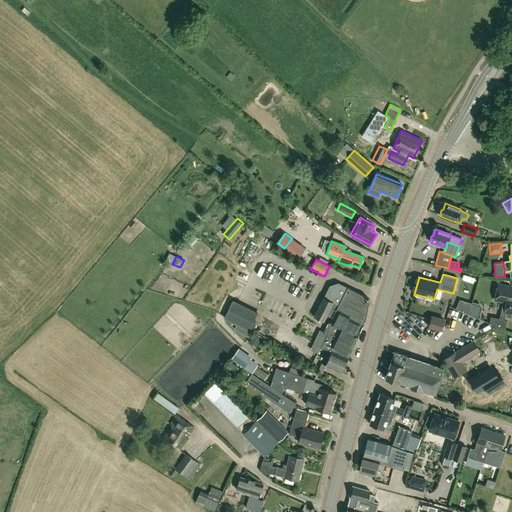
[(363,323),(369,300),(368,300),(369,298),(367,297),(347,287),(347,288),(338,284),(330,286),(324,298),(315,317),(325,321),(328,316),(332,318),(330,323),(328,322),(324,333),(326,334),(322,343),(347,357),(348,357),(350,352),(363,323)]
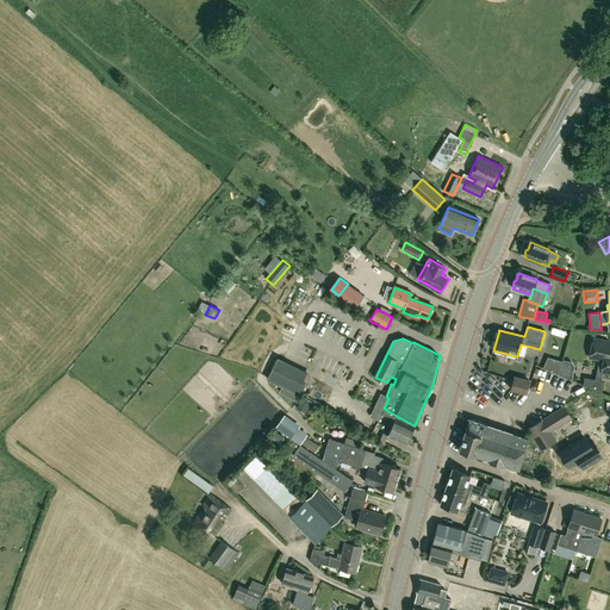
[(609,341),(593,338),(590,358),(604,360),(602,371),(609,372),(609,341)]
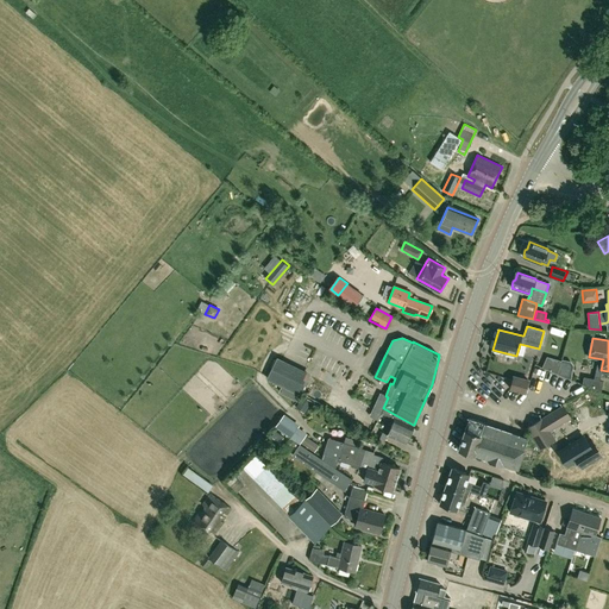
[(300,393),(309,374),(277,357),(268,377),(292,389),(300,393)]
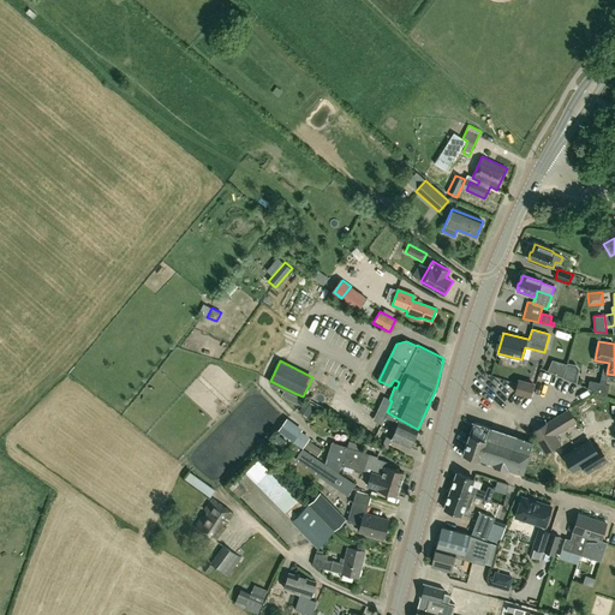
[(547,371),(562,377),(567,364),(551,360),(547,371)]
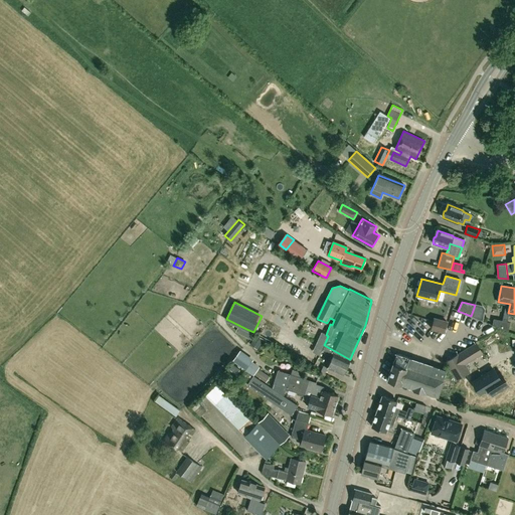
[(482,305),(475,303),(472,316),(483,320),(485,309),(482,305)]
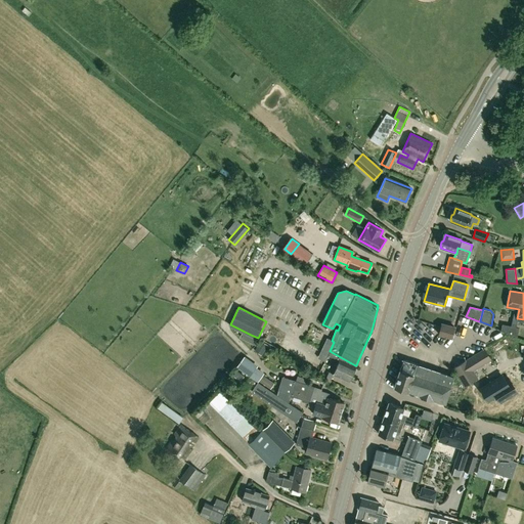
[(438,335),(451,338),(454,328),(441,323),(438,335)]
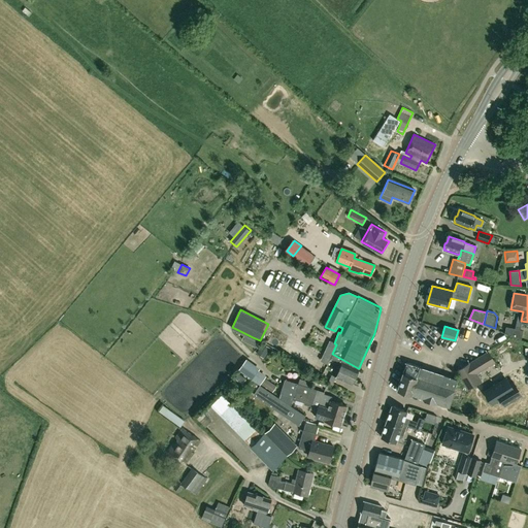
[(521,339),(523,330),(506,326),(504,333),(510,336),(510,335),(521,339)]
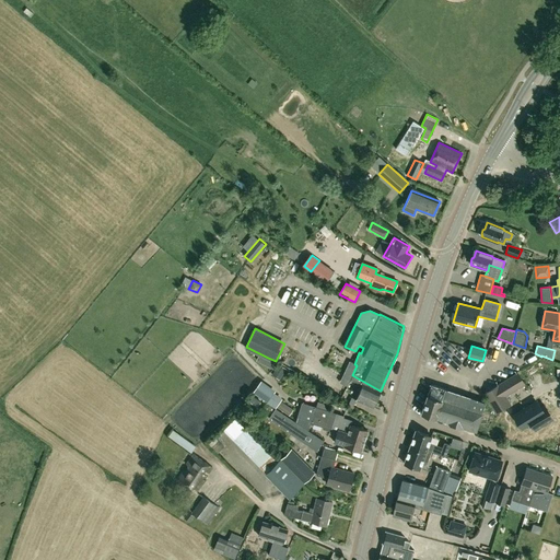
[(277,362),(276,361),(268,358),(266,364),(273,368),(277,362)]
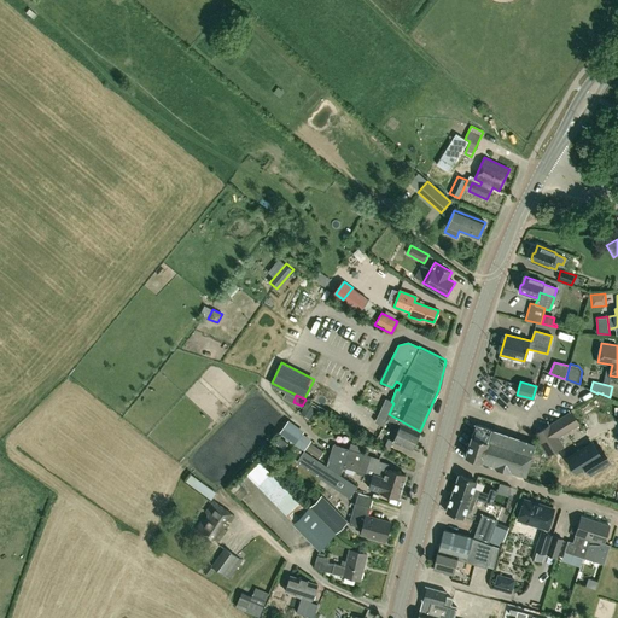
[(308,402),(304,408),(313,414),(316,407),(308,402)]
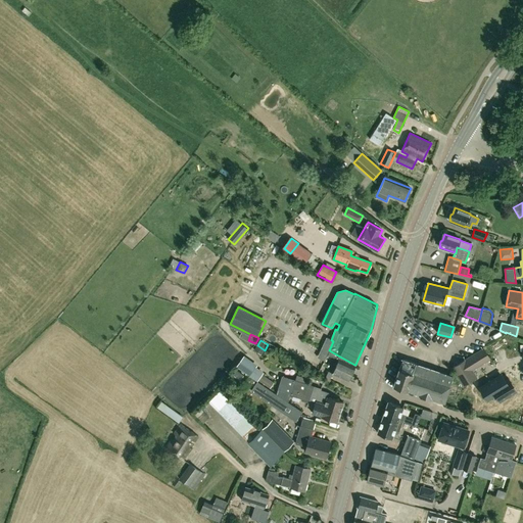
[(466,360),(453,368),(464,386),(476,378),(472,371),(490,360),(483,347),(466,359),(466,360)]
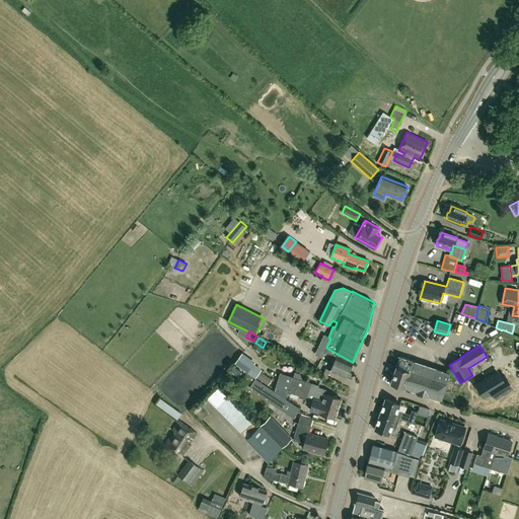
[(352,362),(326,348),(322,358),(334,363),(329,371),(346,378),(352,363),(352,362)]
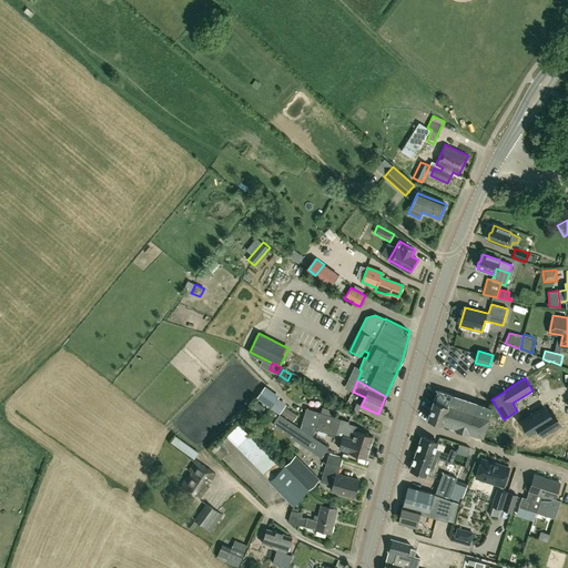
[(266,386),(257,397),(271,407),(280,396),(266,386)]
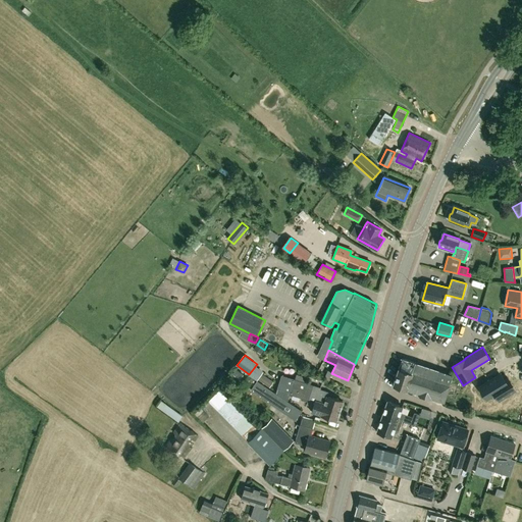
[(439,372),(427,368),(427,367),(415,363),(415,362),(402,358),(393,385),(406,389),(407,389),(418,393),(418,394),(431,399),(431,398),(444,402),(451,380),(453,375),(440,371),(439,372)]
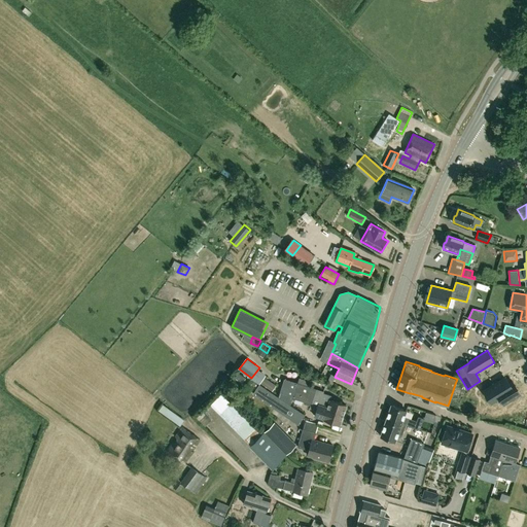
[(238,372),(234,376),(242,382),(246,377),(238,372)]
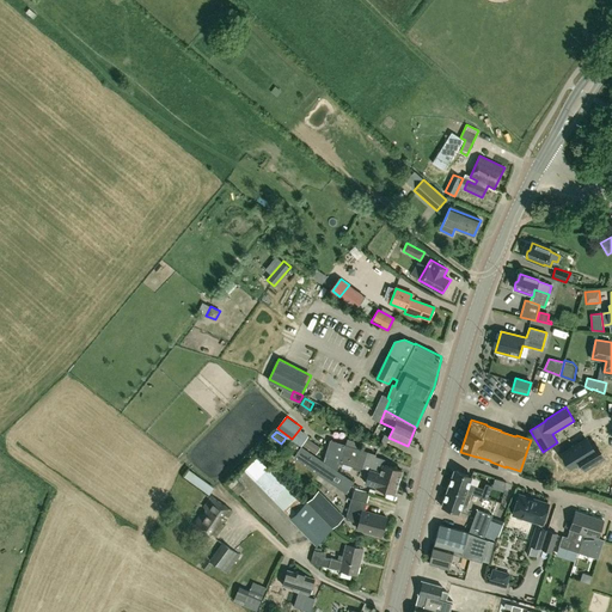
[(307,438),(303,445),(316,454),(320,447),(307,438)]
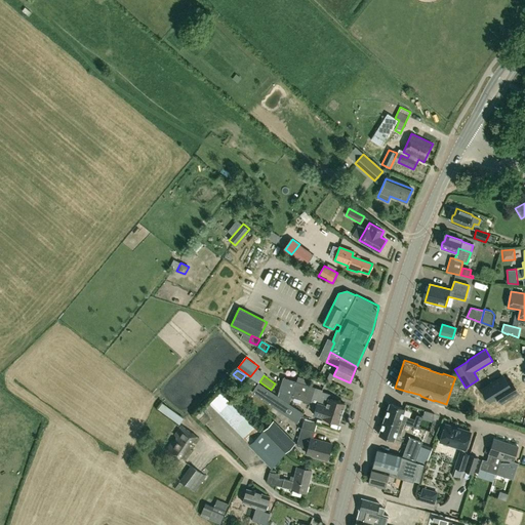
[(503,375),(485,387),(493,401),(502,395),(506,401),(520,393),(513,379),(508,382),(503,375)]
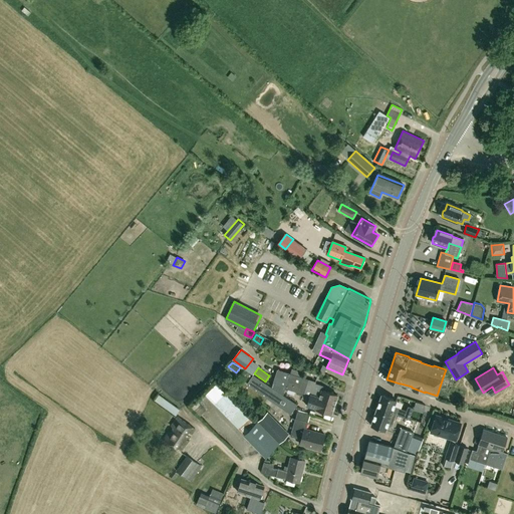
[(284,388),(289,373),(277,370),(273,383),(284,388)]
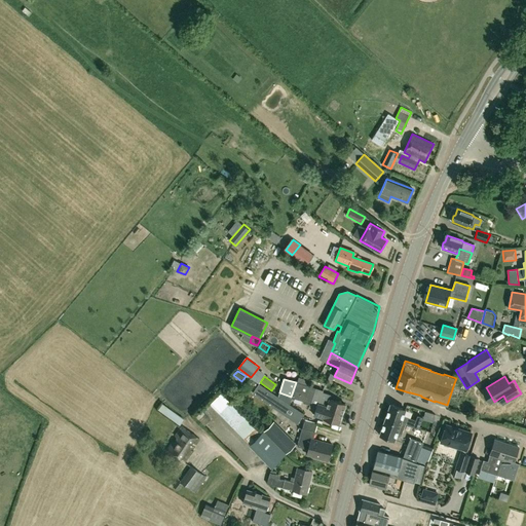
[(217,382),(210,389),(215,395),(222,387),(217,382)]
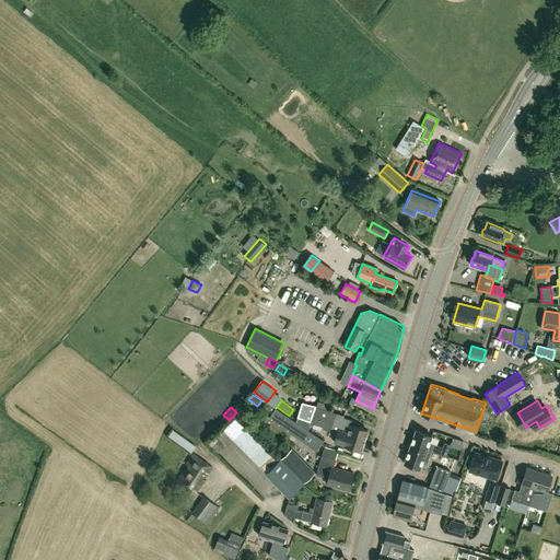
[(331,430),(336,415),(315,407),(310,422),(324,427),(323,429),(330,431),(329,434),(336,436),(334,443),(343,445),(343,446),(361,452),(364,441),(331,430)]
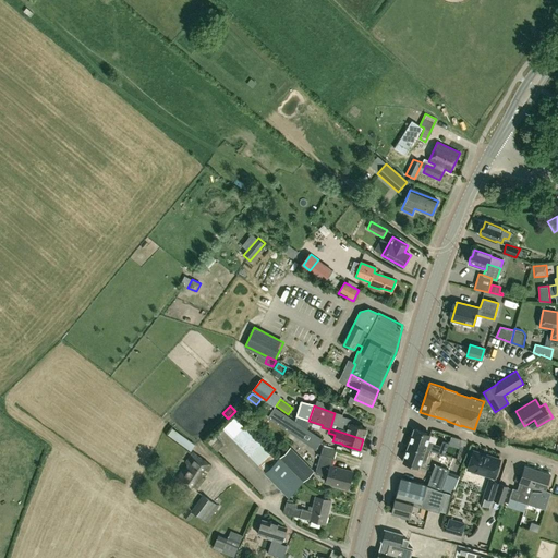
[(317,447),(322,439),(275,408),(268,417),(306,443),(307,440),(317,447)]
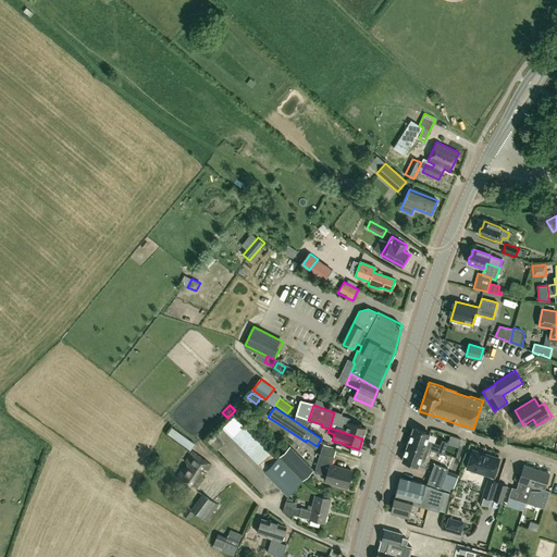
[(330,428),(362,438),(366,429),(349,423),(350,419),(342,416),(342,415),(334,412),(330,428)]
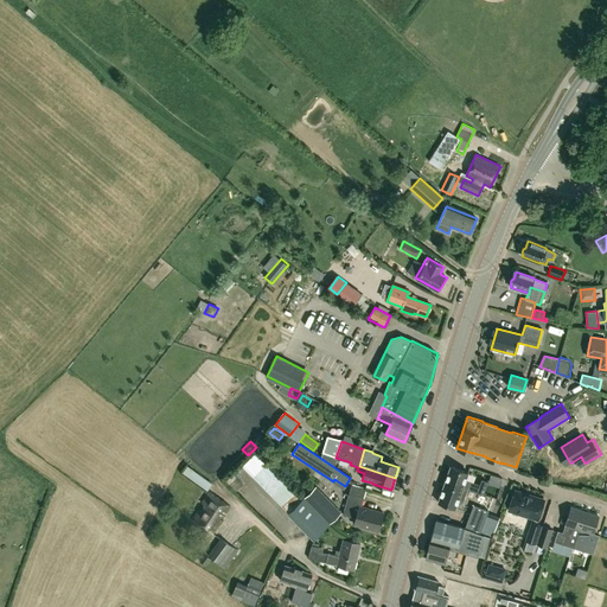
[(181,473),(208,491),(212,484),(190,467),(187,465),(181,473)]
